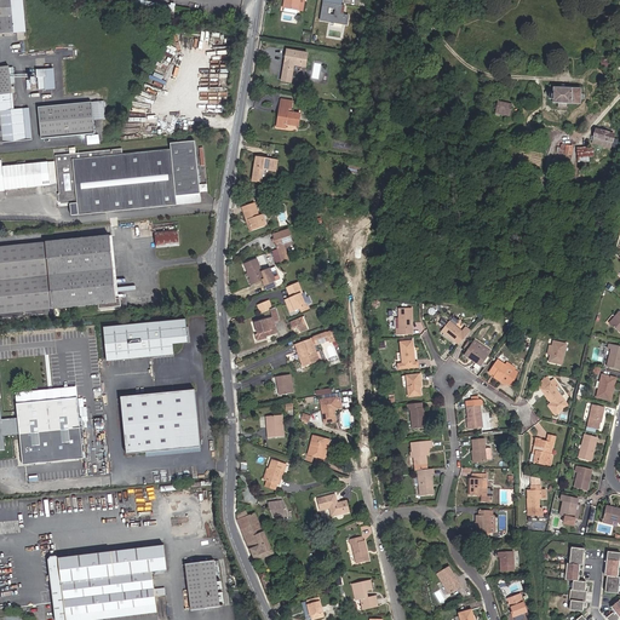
[(18,24),(18,17),(15,17),(15,16),(12,0),(0,0),(0,34),(17,33),(19,33),(18,24)]
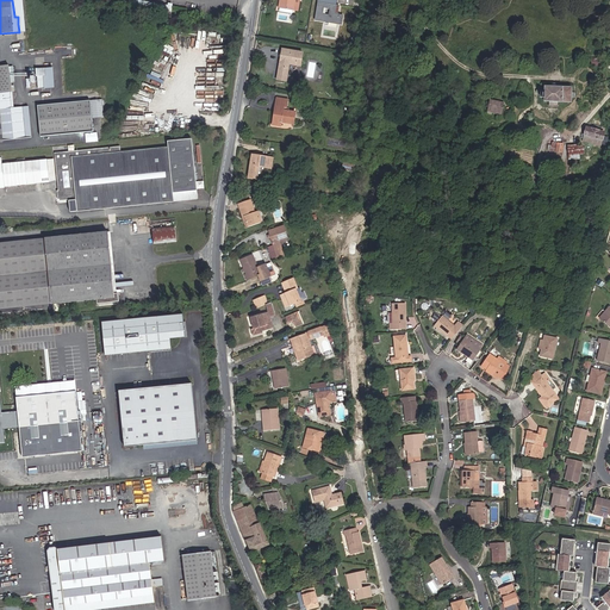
[(23,14),(22,0),(12,0),(14,16),(23,14)]
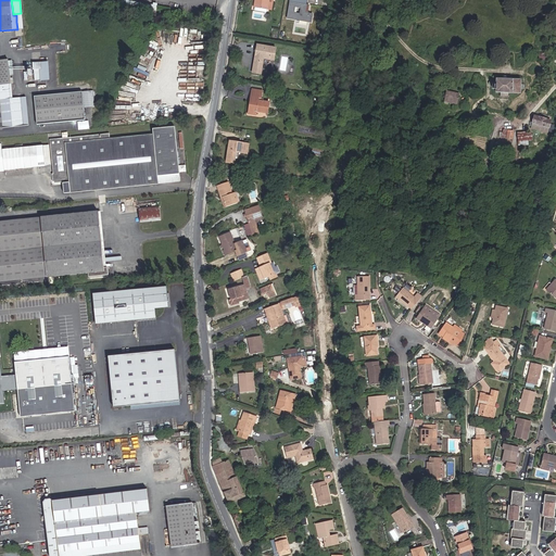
[(122,0),(122,7),(163,14),(164,7),(128,0),(122,0)]
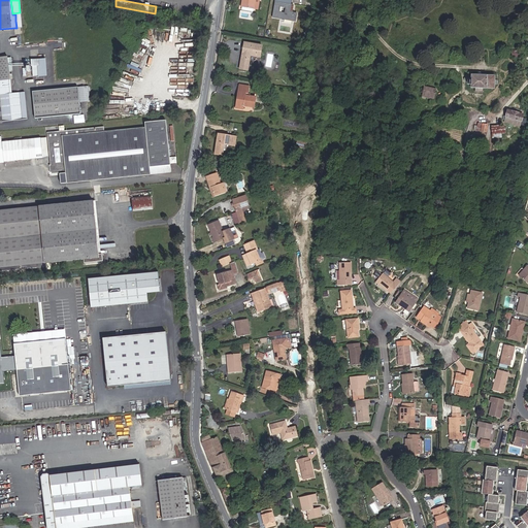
[(254,8),(255,0),(242,0),(241,6),(242,6),(242,10),(253,11),(254,8)]
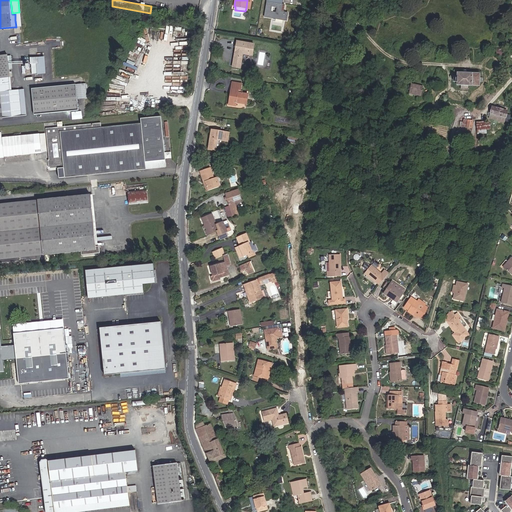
[(284,12),(281,11),(282,4),(283,0),(267,0),(265,17),(283,20),(285,20),(287,12),(284,12)]
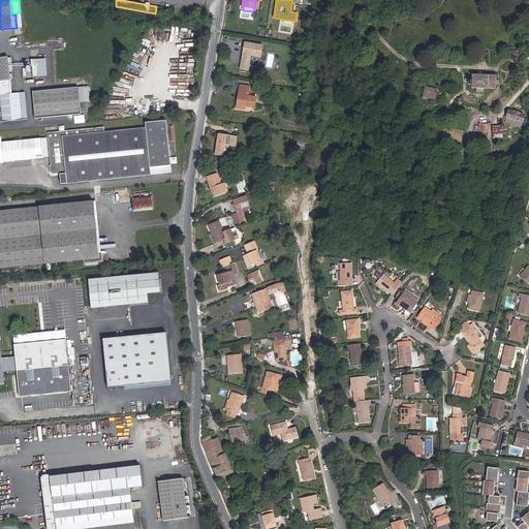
[(182,11),(188,12),(189,6),(173,3),(172,9),(170,13),(176,14),(182,17),(182,11)]
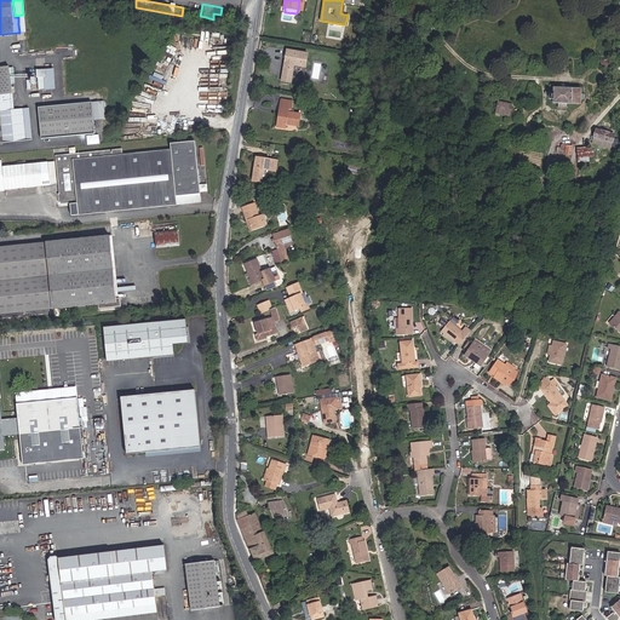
[(293,64),(305,67),(308,53),(287,50),(282,81),(291,82),(293,64)]
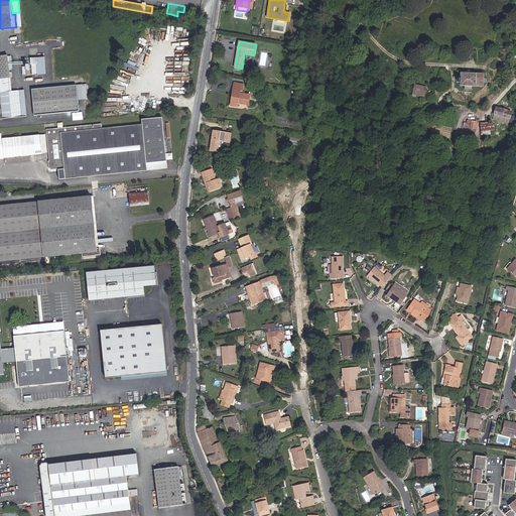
[(0,55),(0,118),(21,117),(20,104),(23,104),(23,98),(19,98),(19,92),(11,92),(10,85),(0,85),(0,79),(9,78),(7,55),(0,55)]
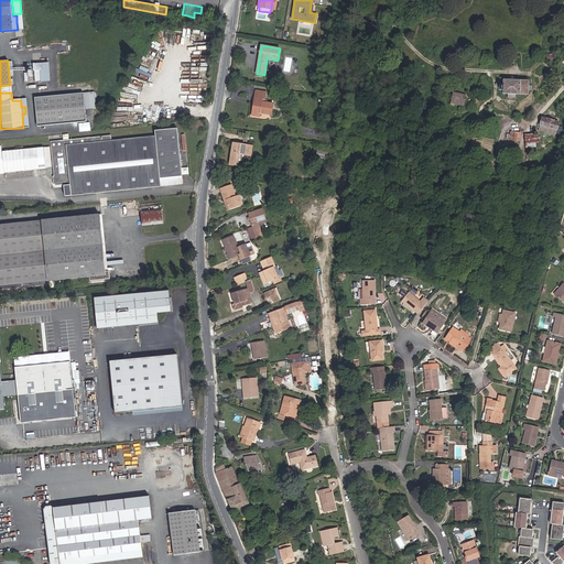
[(521,80),(503,80),(503,85),(500,85),(500,90),(503,90),(503,94),(508,94),(508,98),(516,99),(516,94),(520,95),(520,94),(528,94),(529,82),(521,80)]
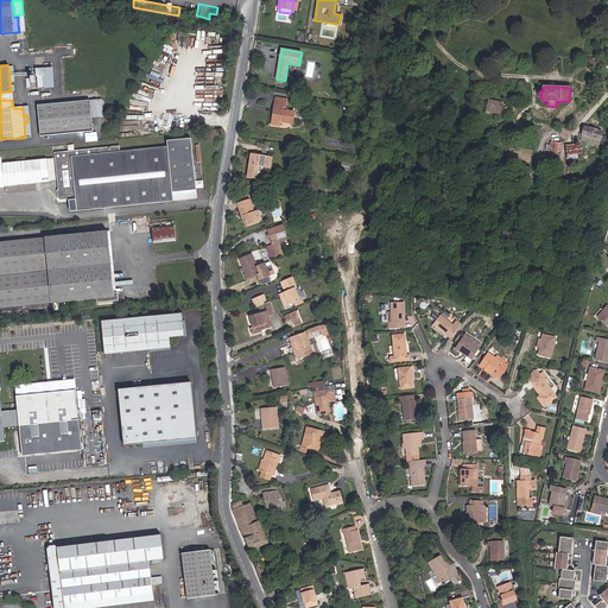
[(272,126),(280,127),(280,122),(280,121),(292,122),(293,112),(285,111),(286,100),(277,97),(272,126)]
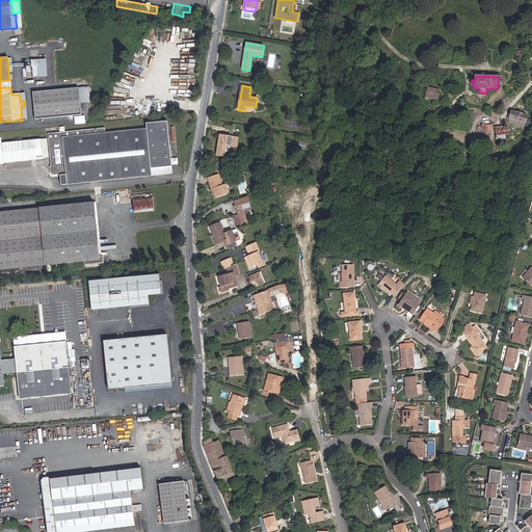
[(81,114),(79,87),(33,91),(35,120),(81,114)]
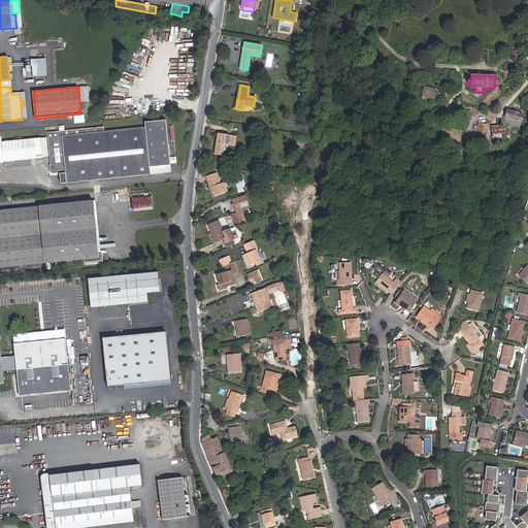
[(423,96),(434,99),(436,90),(425,87),(424,90),(423,89),(422,92),(424,93),(423,96)]
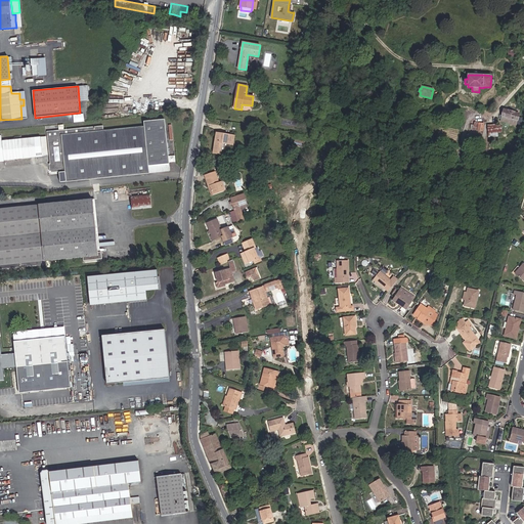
[(28,118),(26,92),(19,93),(19,99),(24,99),(24,105),(20,105),(22,119),(28,118)]
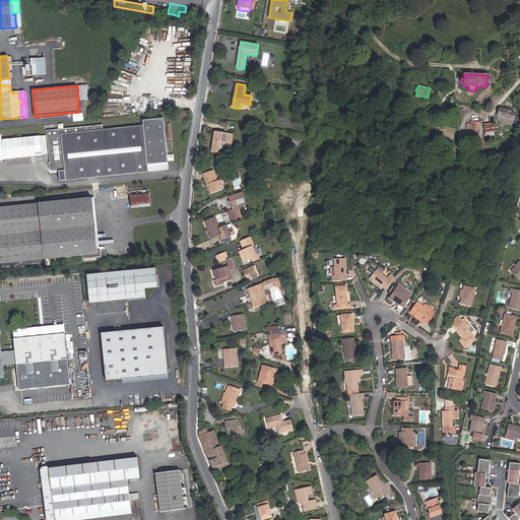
[(499,109),(496,120),(512,125),(515,113),(499,109)]
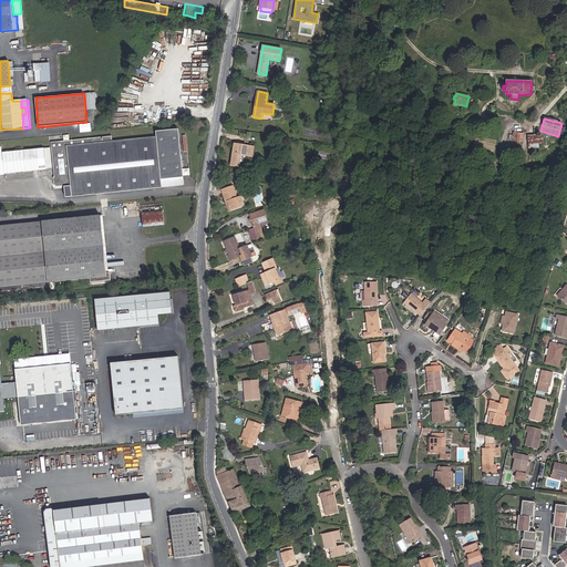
[(161,179),(182,177),(177,129),(154,131),(155,136),(111,141),(110,135),(49,142),(52,176),(53,185),(70,183),(70,185),(63,186),(64,196),(162,187),(161,179)]
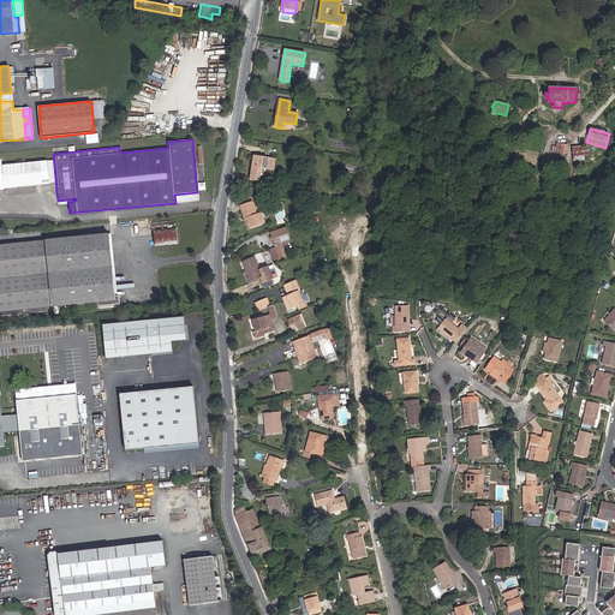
[(550,151),(560,154),(562,144),(556,143),(555,147),(551,147),(550,151)]
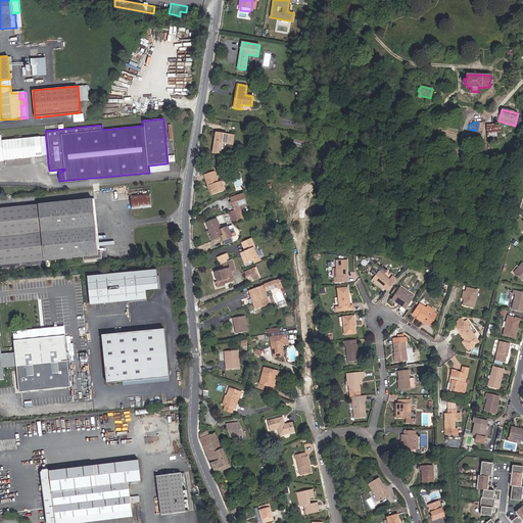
[(495,124),(486,125),(486,133),(487,137),(496,136),(495,132),(501,132),(501,125),(495,125),(495,124)]
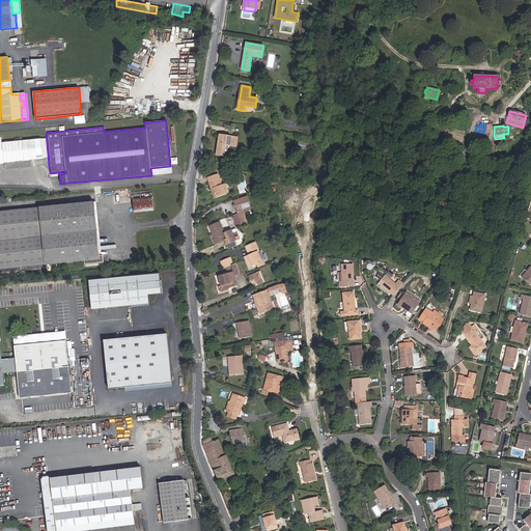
[(235,146),(238,138),(220,135),(217,155),(223,156),(225,144),(235,146)]
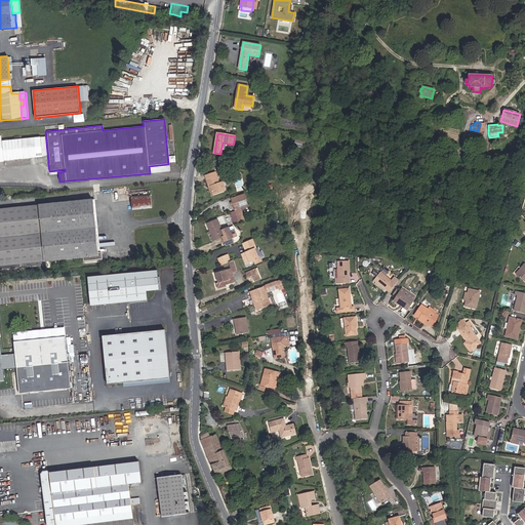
[(2,136),(0,135),(0,162),(4,162),(4,161),(42,157),(40,137),(3,140),(2,136)]
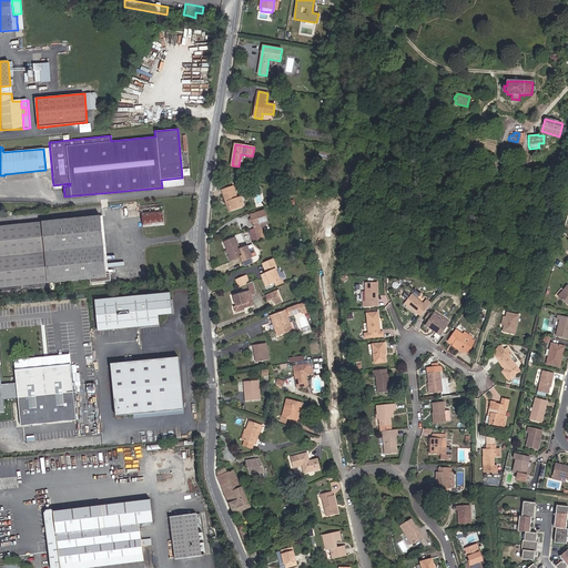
[(233,186),(222,190),(226,202),(227,201),(232,212),(243,208),(240,198),(237,198),(233,186)]
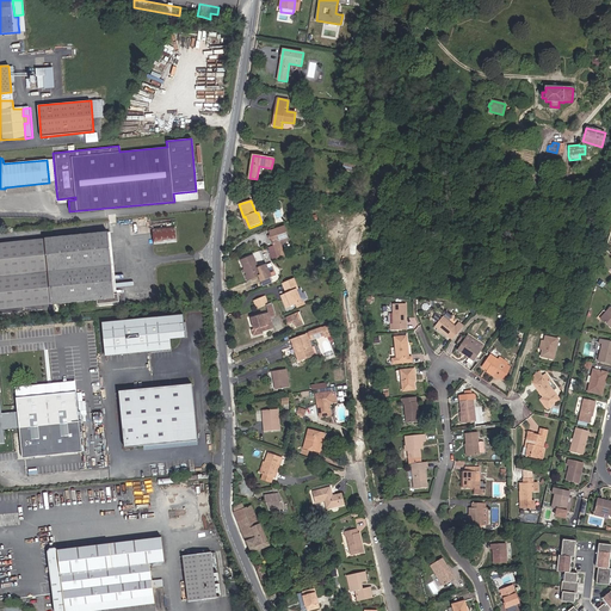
[(154,244),(177,241),(176,226),(153,228),(154,244)]
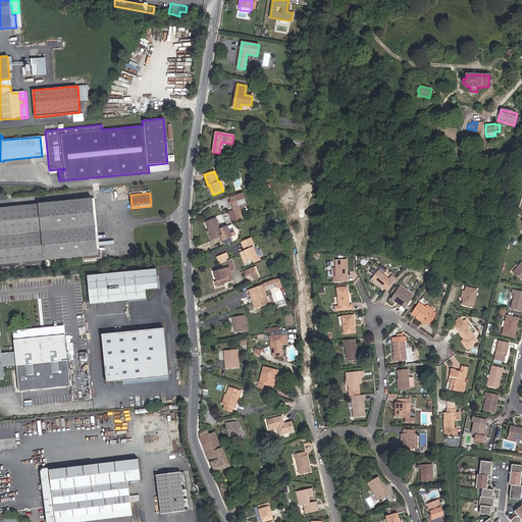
[(243,194),(230,198),(231,201),(232,203),(235,210),(237,218),(240,216),(241,218),(243,218),(239,206),(246,204),(243,194)]
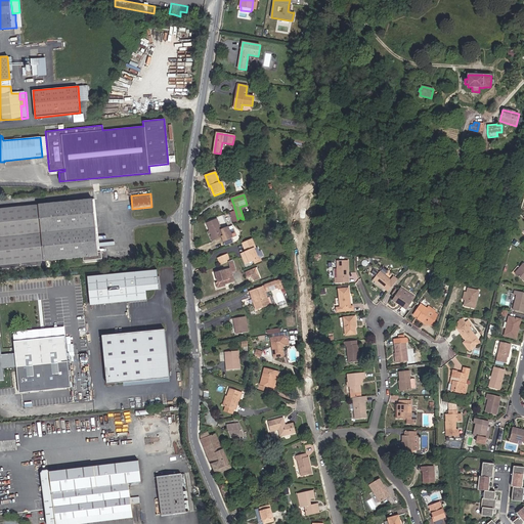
[(100,252),(98,252),(92,199),(0,208),(0,269),(45,265),(44,261),(83,257),(84,261),(101,259),(101,252),(100,252)]
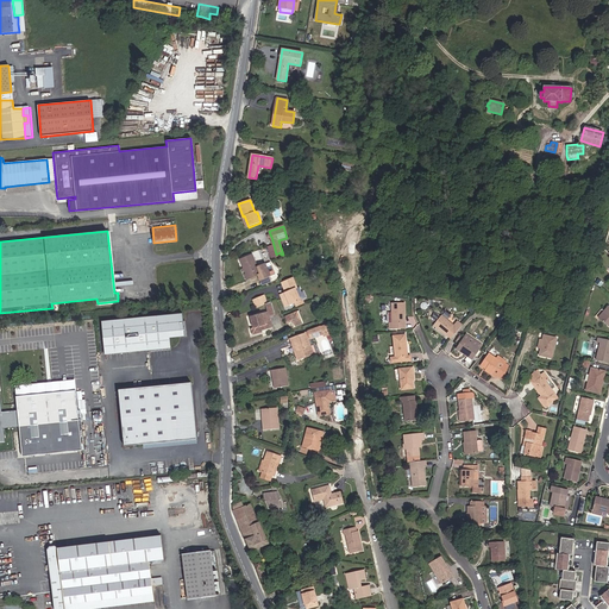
[(268,248),(271,258),(281,255),(280,252),(276,255),(274,245),(268,248)]
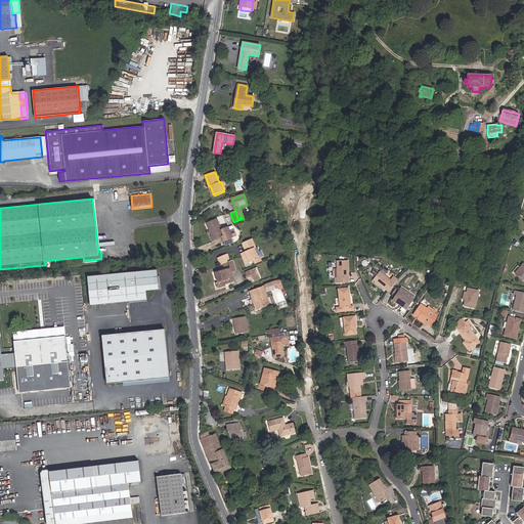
[(210,230),(211,230),(215,239),(222,236),(223,241),(230,237),(232,236),(235,235),(234,231),(230,232),(231,233),(229,234),(226,228),(222,230),(217,220),(207,224),(210,230)]
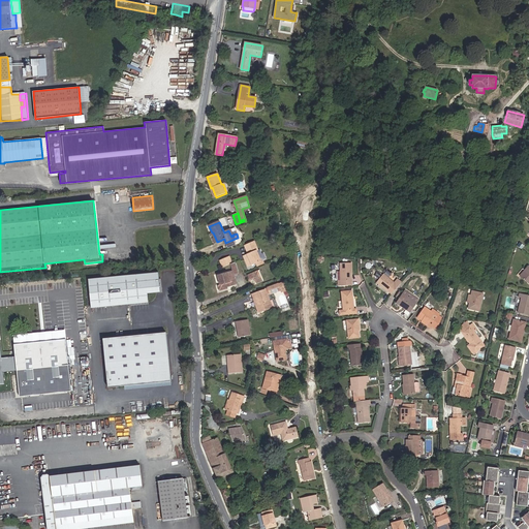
[(262,260),(267,258),(263,253),(262,254),(260,250),(258,250),(254,242),(245,246),(249,254),(248,255),(249,258),(245,259),(248,267),(255,262),(262,260)]
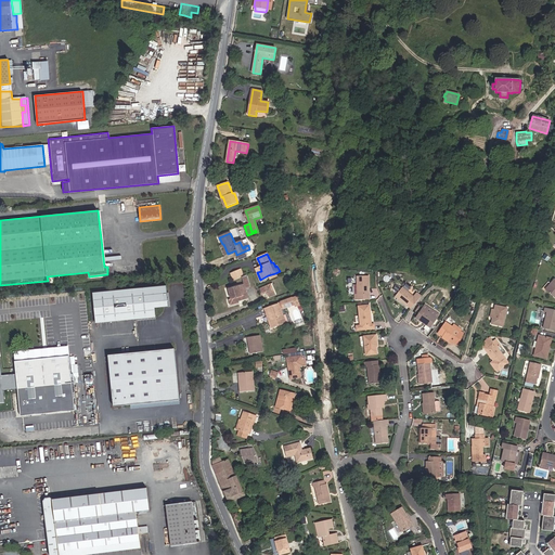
[(237,269),(229,273),(232,282),(241,278),(237,269)]
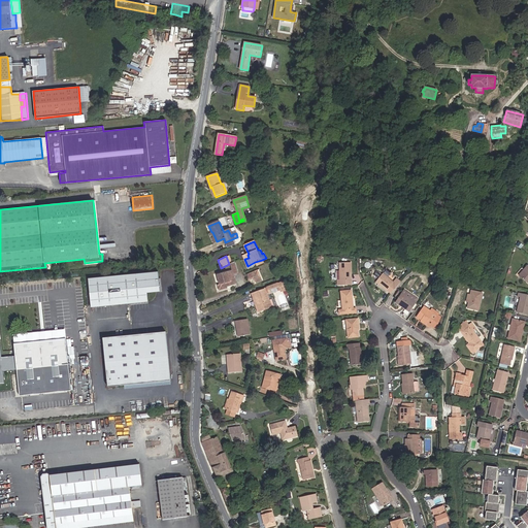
[(234,274),(237,273),(234,262),(232,263),(231,264),(233,270),(218,275),(220,285),(218,286),(219,290),(227,288),(227,287),(236,284),(234,274)]
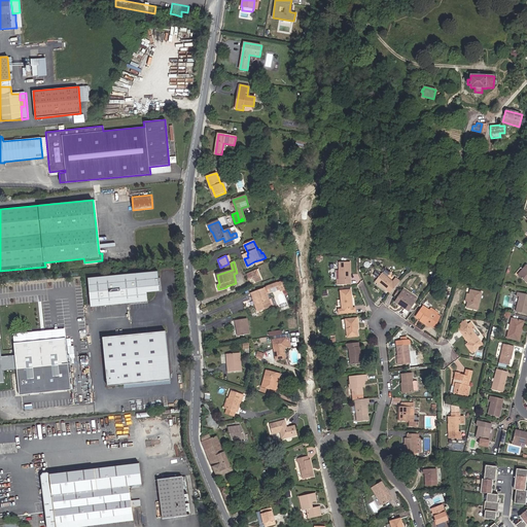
[(349,284),(349,271),(351,271),(350,262),(339,262),(340,270),(340,279),(341,279),(341,284),(349,284)]
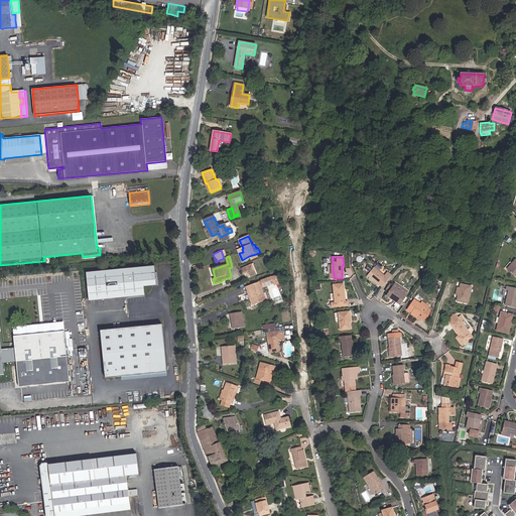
[(515,259),(507,269),(515,277),(515,259)]
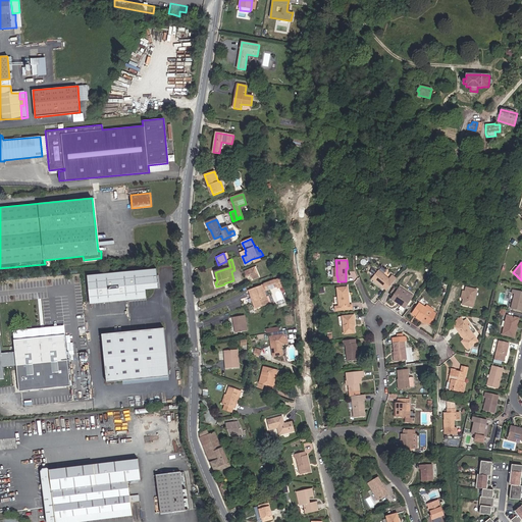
[(247,277),(251,275),(253,276),(254,279),(259,277),(255,267),(245,272),(247,277)]
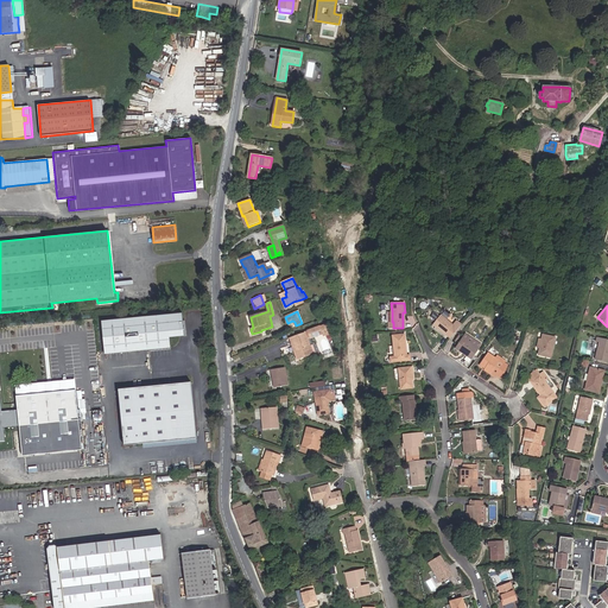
[(441,316),(436,312),(432,317),(436,321),(434,324),(445,335),(447,334),(450,337),(461,324),(456,321),(453,324),(441,315),(441,316)]
